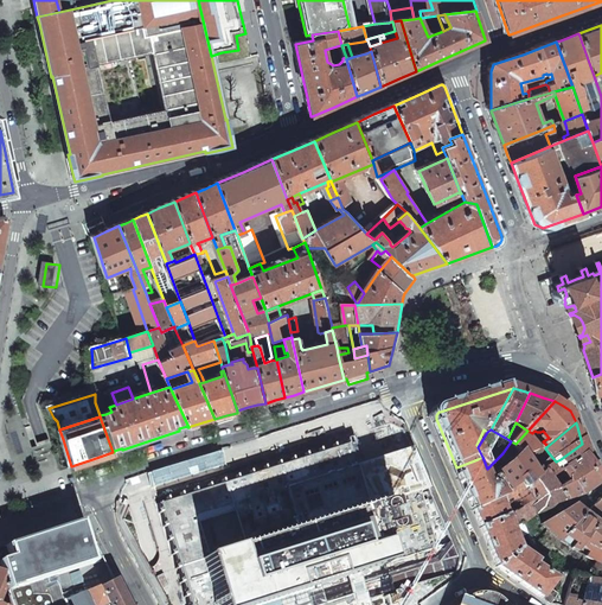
[(516,444),(514,445),(524,454),(527,458),(540,452),(536,446),(530,440),(535,435),(532,433),(527,431),(516,444)]
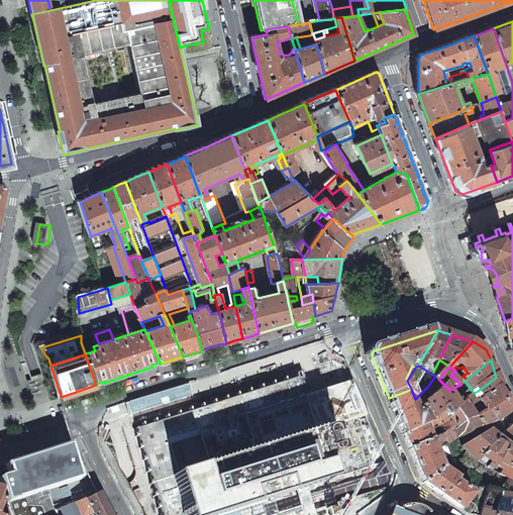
[(462,375),(456,380),(460,385),(465,382),(467,380),(463,376),(462,375)]
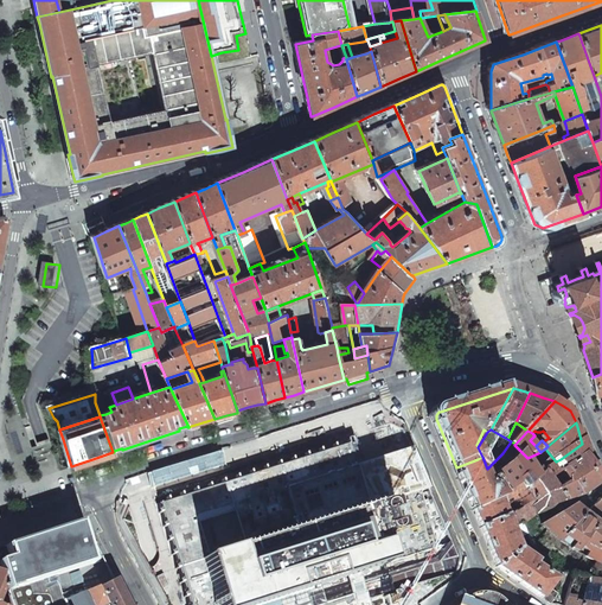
[(569,470),(588,457),(586,453),(582,444),(561,459),(556,462),(557,466),(550,470),(548,471),(554,481),(557,477),(564,472),(569,470)]
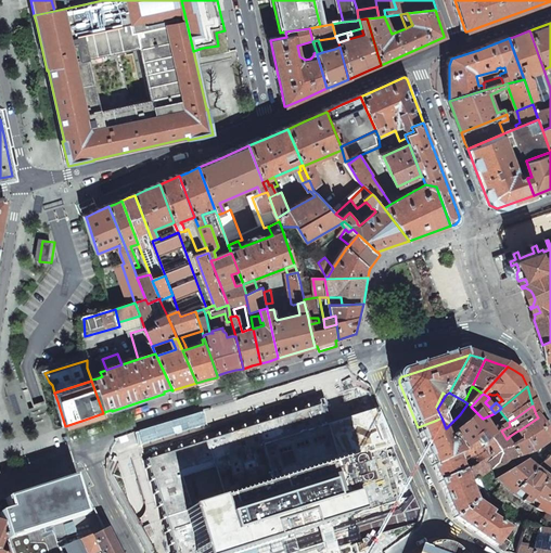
[(324,407),(150,462),(178,552),(246,552),(359,517),(405,503),(388,452),(397,449),(381,411),(331,428),(324,407)]
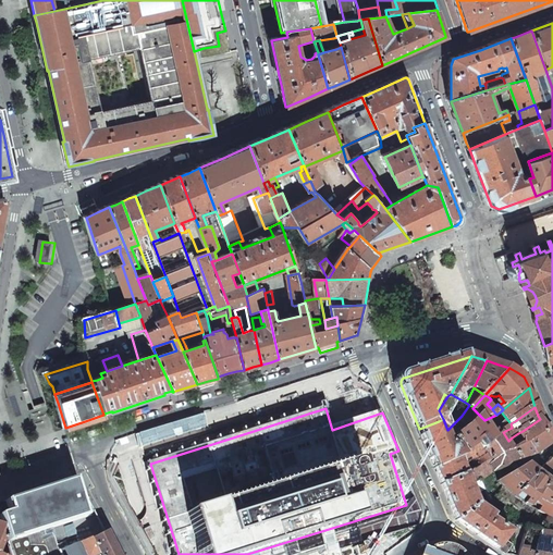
[(496,415),(484,420),(488,426),(499,418),(496,415)]
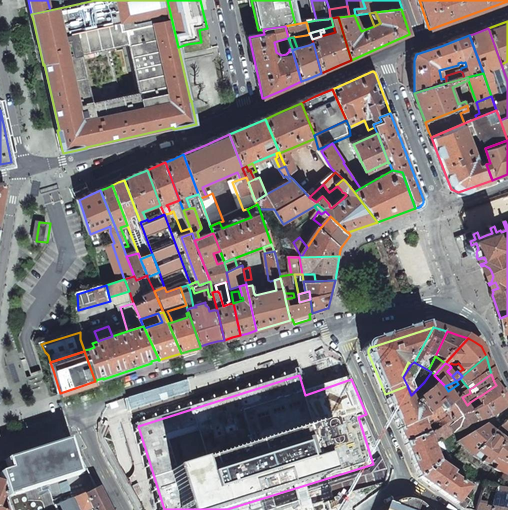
[(424,382),(411,395),(412,397),(417,406),(418,405),(423,401),(432,392),(424,382)]
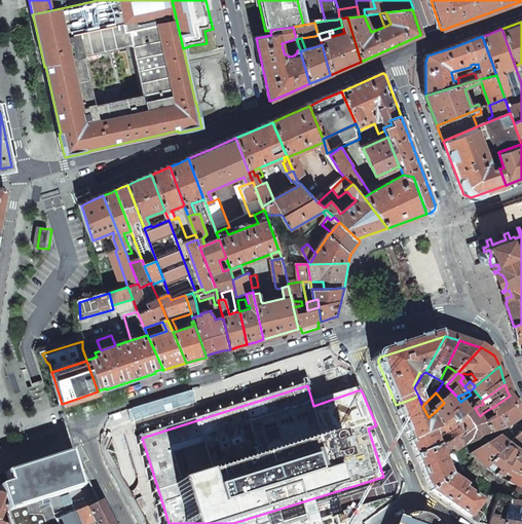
[(444,403),(435,412),(437,415),(446,428),(453,422),(456,425),(459,423),(470,415),(467,411),(460,402),(457,397),(454,394),(444,403)]
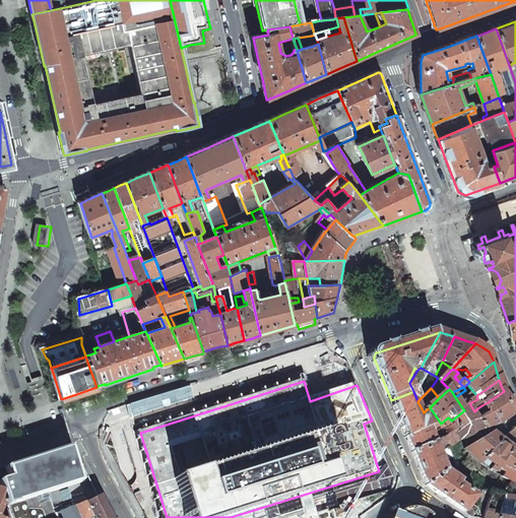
[(413,391),(409,393),(414,405),(418,403),(417,401),(413,391)]
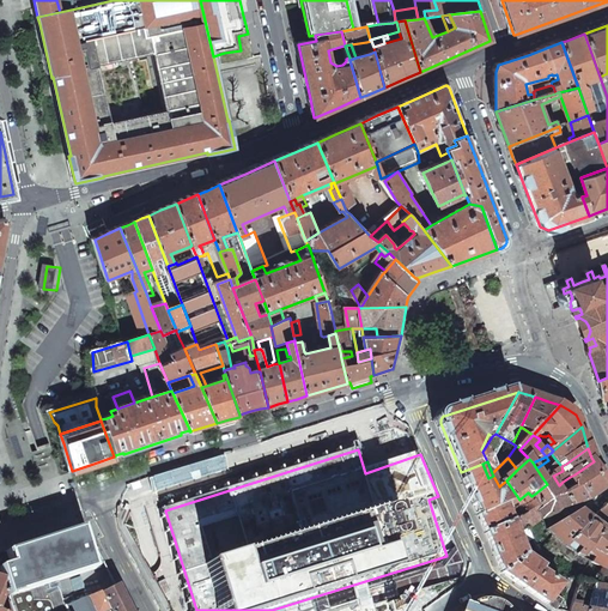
[(599,469),(594,461),(575,475),(570,477),(579,482),(581,485),(582,489),(566,496),(575,508),(588,504),(607,492),(607,482),(599,469)]
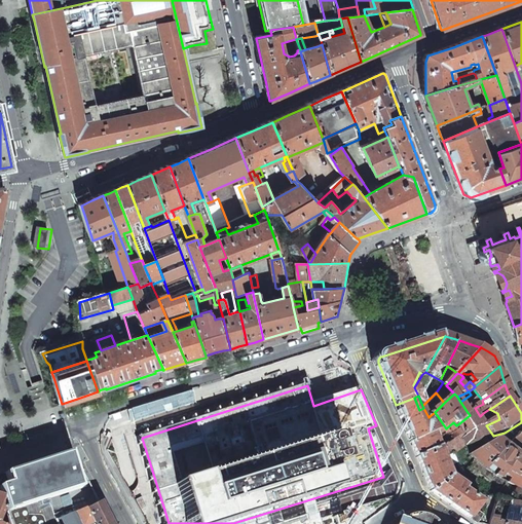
[(414,398),(396,405),(405,424),(413,445),(434,435),(438,434),(439,434),(438,432),(435,425),(433,426),(432,424),(426,421),(425,422),(419,410),(414,398)]
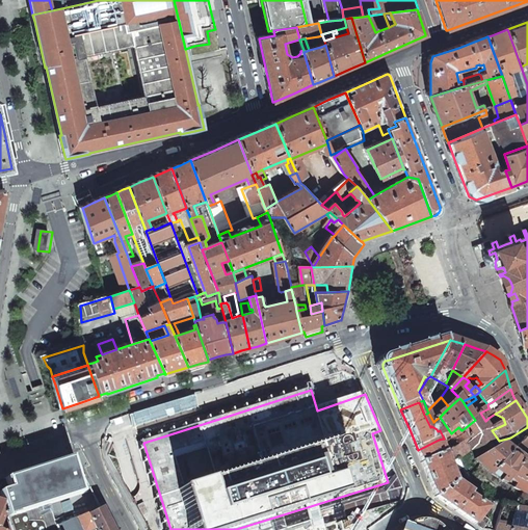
[(475,420),(465,428),(475,443),(471,446),(474,452),(480,449),(499,441),(492,430),(485,421),(480,413),(480,415),(475,420)]
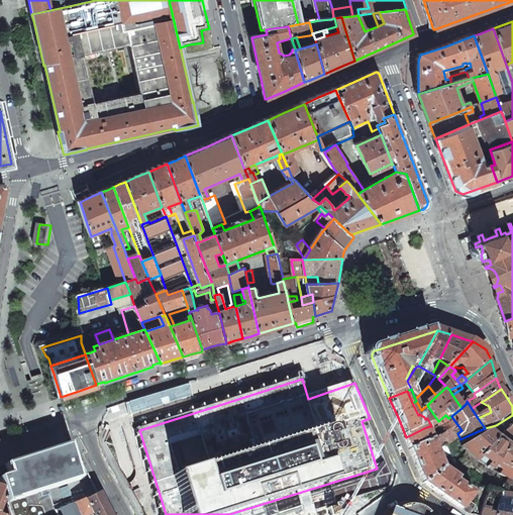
[(481,402),(475,406),(480,414),(490,409),(489,406),(481,402)]
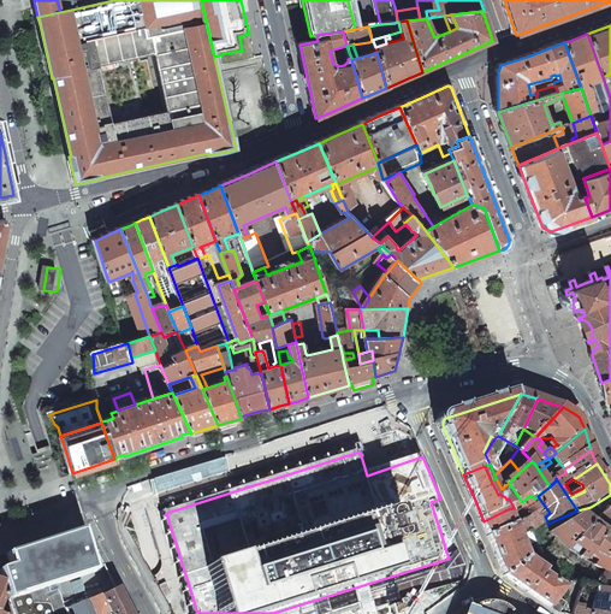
[(509,483),(503,488),(509,499),(512,506),(522,502),(511,486),(509,483)]
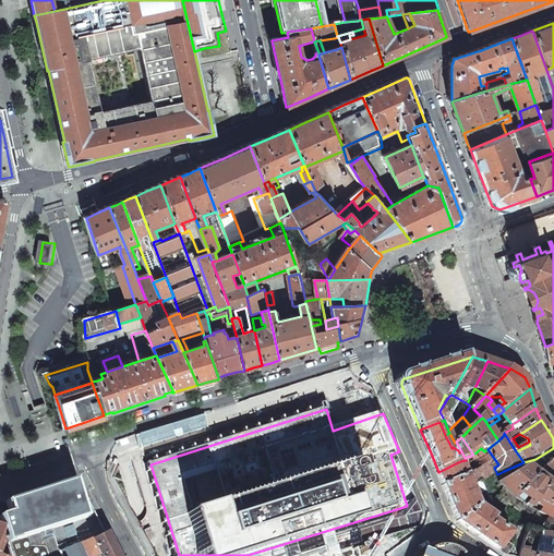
[(473,455),(465,458),(466,460),(465,460),(478,486),(484,484),(497,474),(494,468),(498,464),(488,449),(484,451),(481,448),(473,455)]
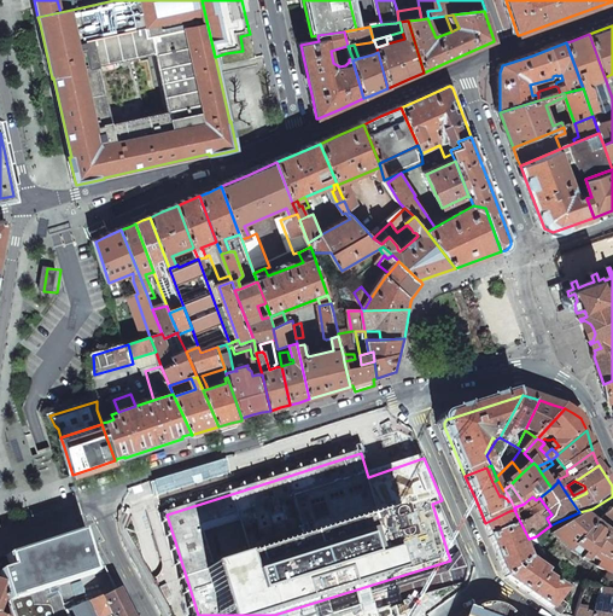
[(509,511),(485,523),(511,580),(531,594),(555,611),(561,602),(567,593),(547,577),(549,575),(532,563),(509,511)]
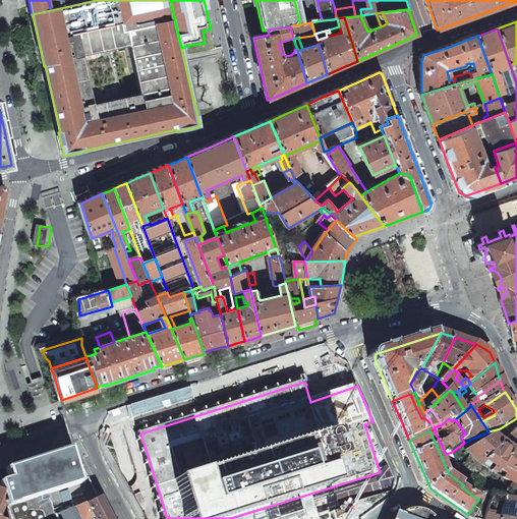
[(497,436),(468,452),(469,453),(473,457),(479,462),(484,467),(505,443),(504,441),(497,436)]
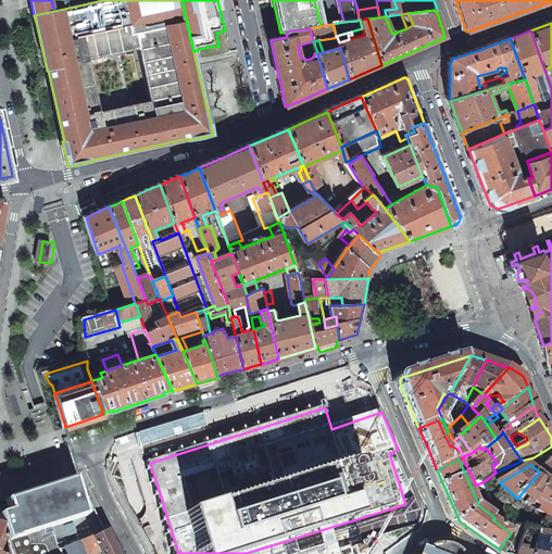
[(539,473),(517,499),(531,508),(540,513),(551,518),(551,481),(539,473)]
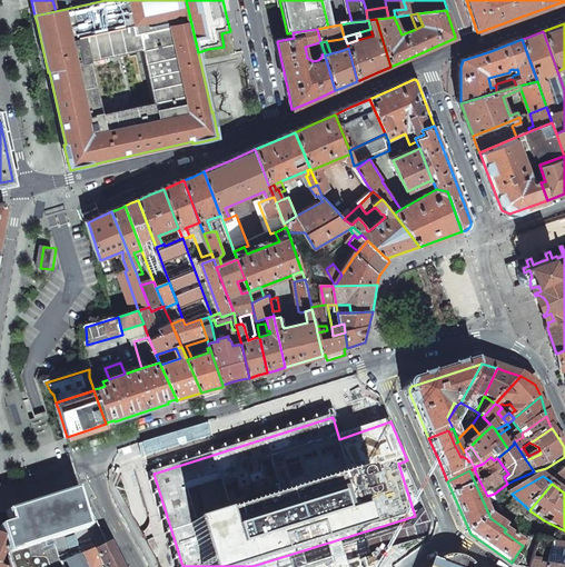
[(12,557),(16,566),(65,566),(65,565),(56,543),(91,533),(83,507),(79,491),(10,514),(15,525),(2,528),(7,539),(8,540),(9,546),(12,557)]
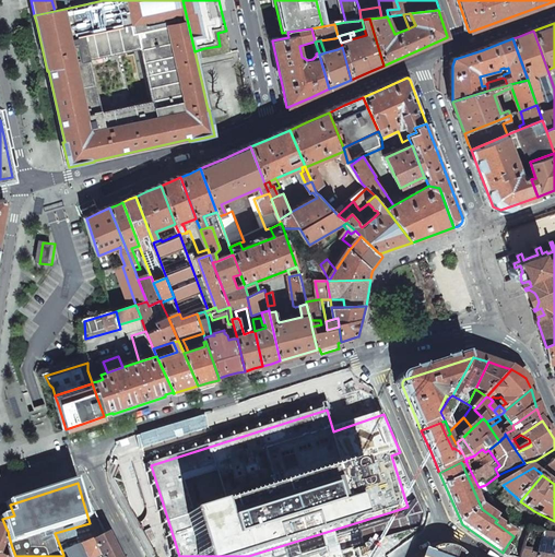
[(534,511),(520,501),(515,496),(508,490),(506,493),(496,506),(508,531),(519,530),(531,532),(546,535),(554,536),(554,521),(543,516),(534,511)]
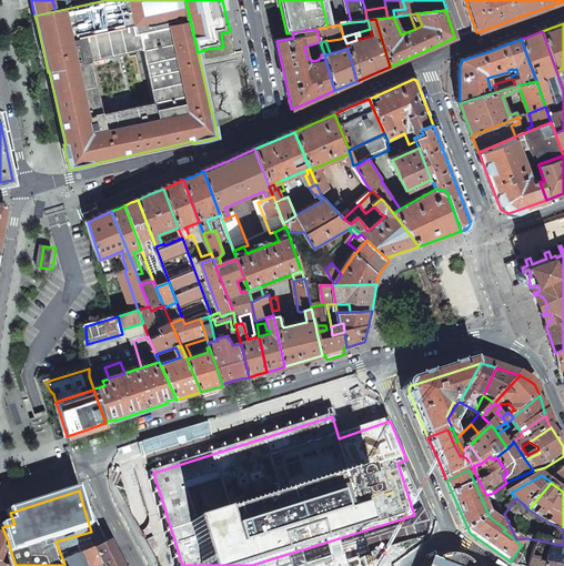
[(91,532),(56,542),(64,564),(98,552),(112,544),(90,504),(83,506),(91,532)]
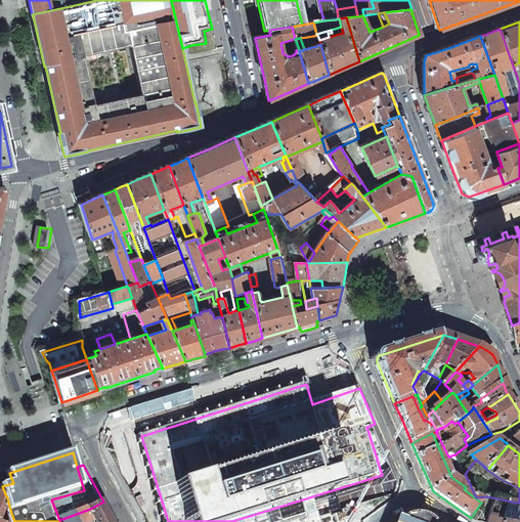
[(6,496),(0,494),(0,521),(1,521),(8,505),(8,503),(7,497),(6,496)]
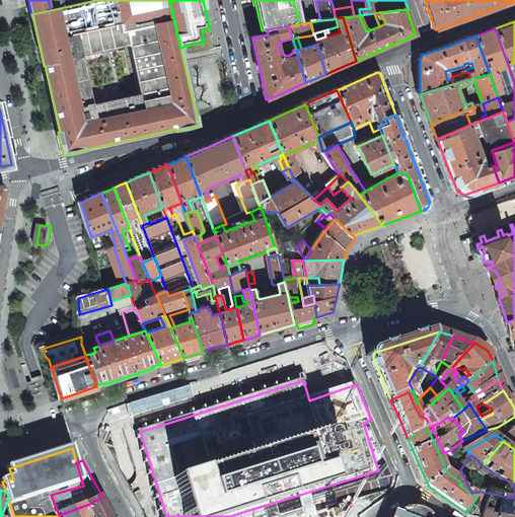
[(514,498),(507,497),(493,494),(486,516),(514,516),(514,498)]
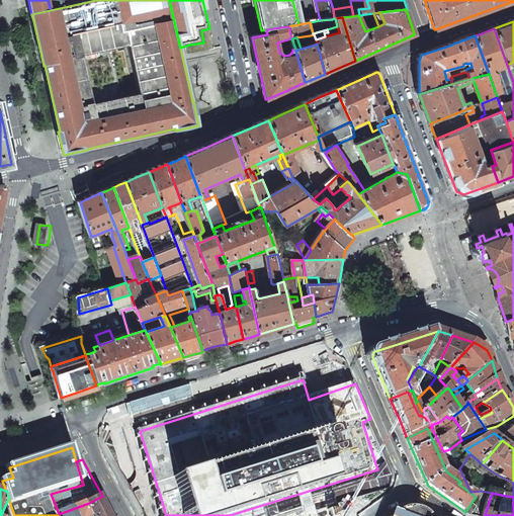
[(112,515),(102,496),(89,503),(95,515),(112,515)]
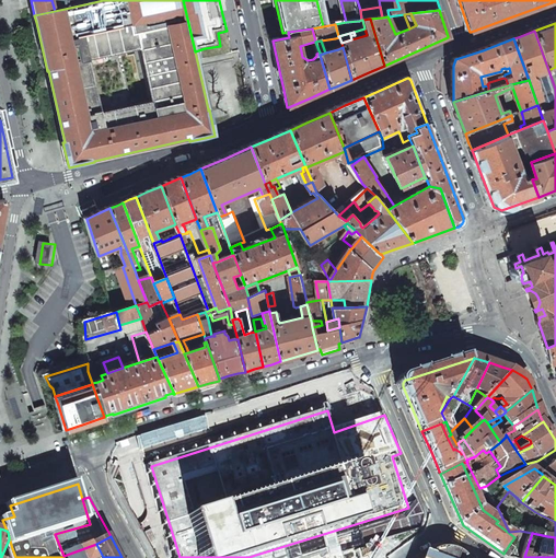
[(15,557),(12,548),(9,537),(9,539),(1,557),(15,557)]
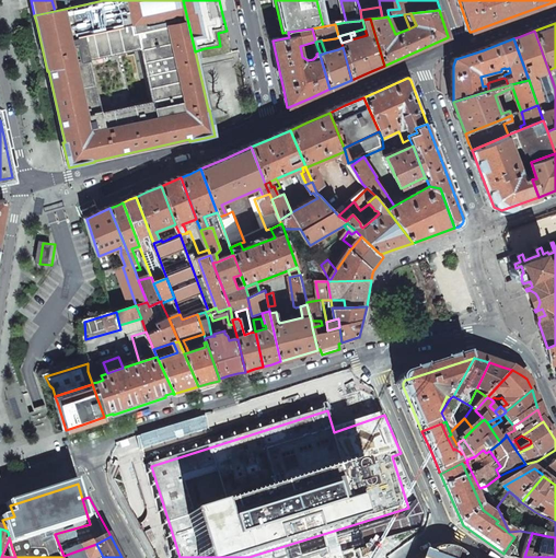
[(103,557),(96,544),(64,556),(64,557),(103,557)]
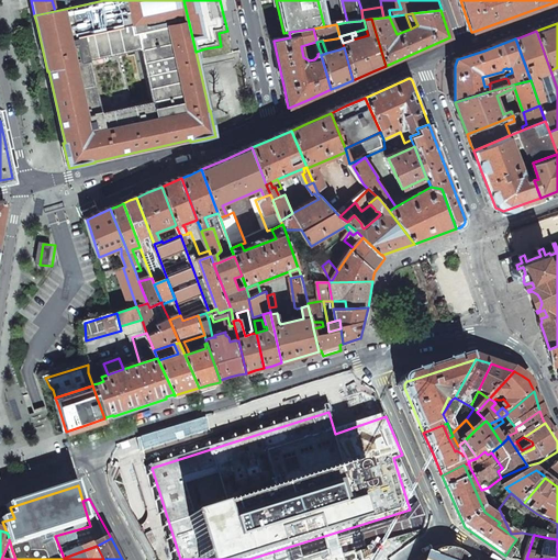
[(515,559),(520,552),(511,547),(505,556),(511,559),(515,559)]
